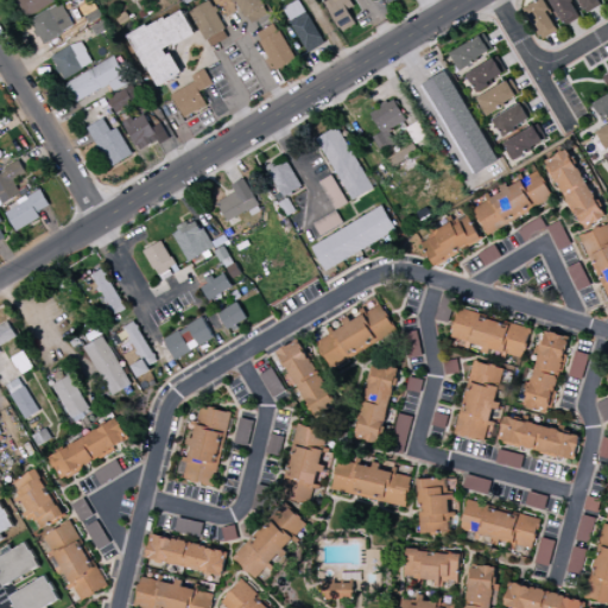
[(17,0),(26,18),(59,1),(58,0),(17,0)]
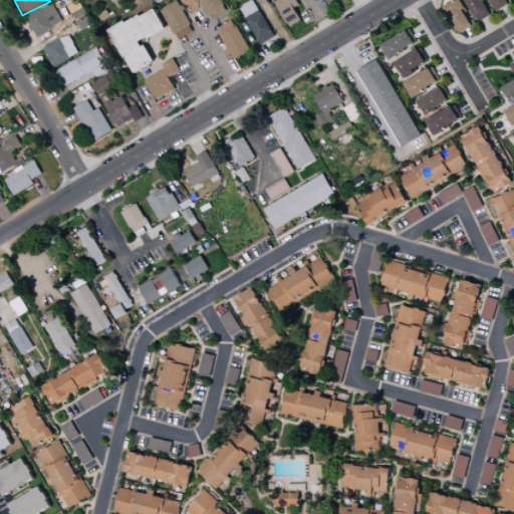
[(198,0),(210,22),(227,14),(219,0),(198,0)]
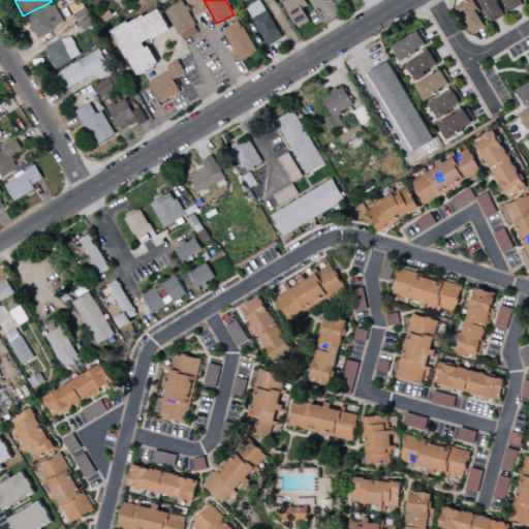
[(268,47),(282,38),(260,0),(259,0),(246,7),(268,47)]
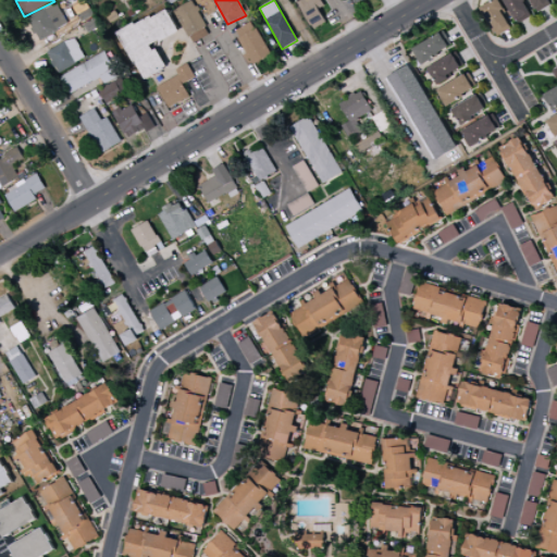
[(301,0),(299,1),(309,27),(323,22),(319,9),(323,7),(320,0),(301,0)]
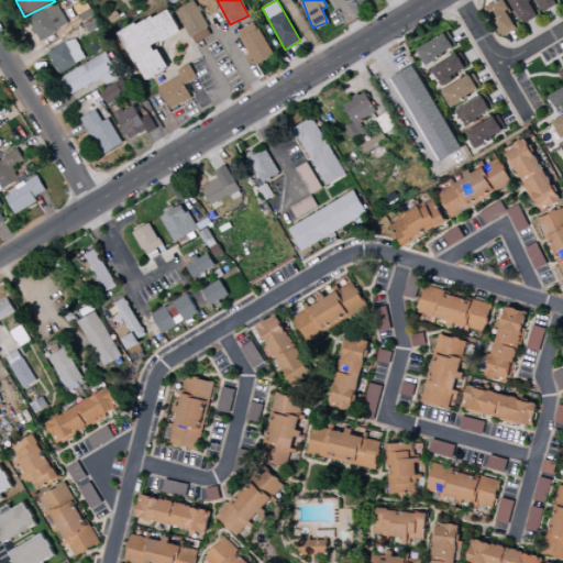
[(499,0),(486,8),(501,37),(518,29),(501,0),(499,0)]
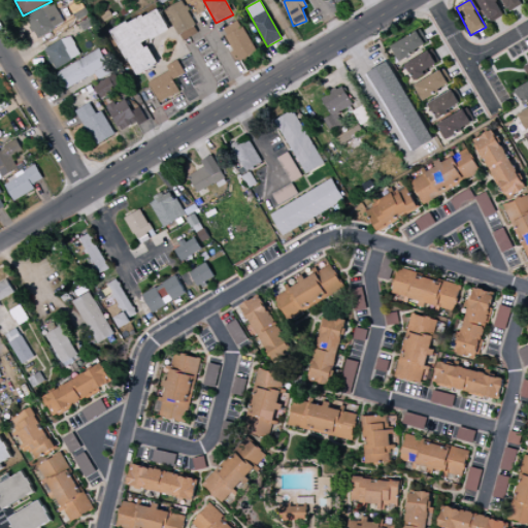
[(476,0),(490,24),(504,15),(495,0),(476,0)]
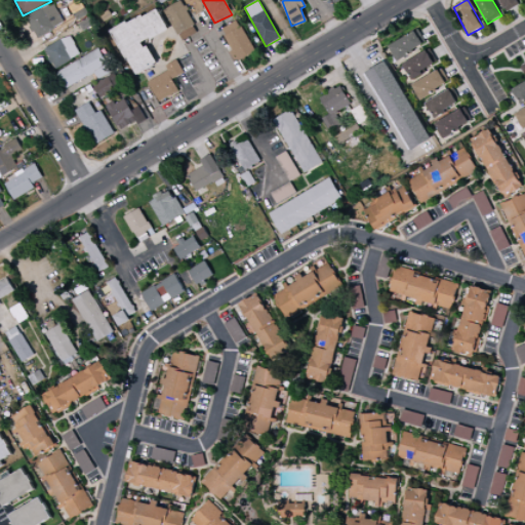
[(520,2),(519,0),(498,0),(506,11),(520,2)]
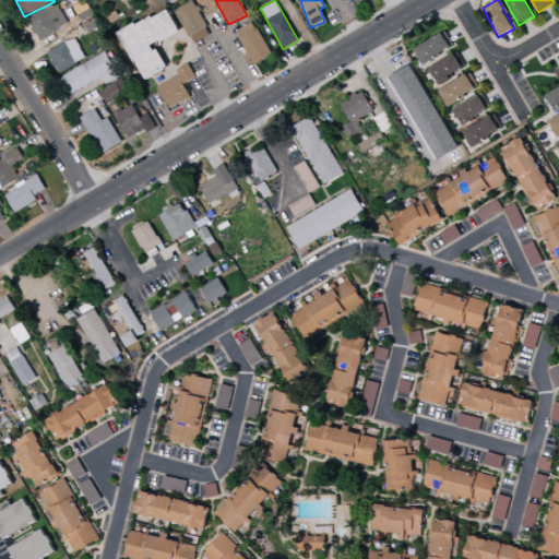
[(193,45),(212,34),(192,1),(174,11),(193,45)]
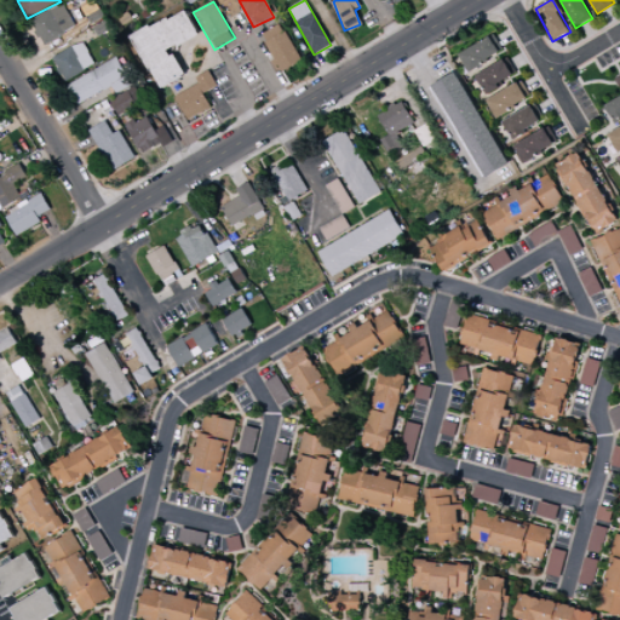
[(76,28),(62,4),(30,21),(44,46),(76,28)]
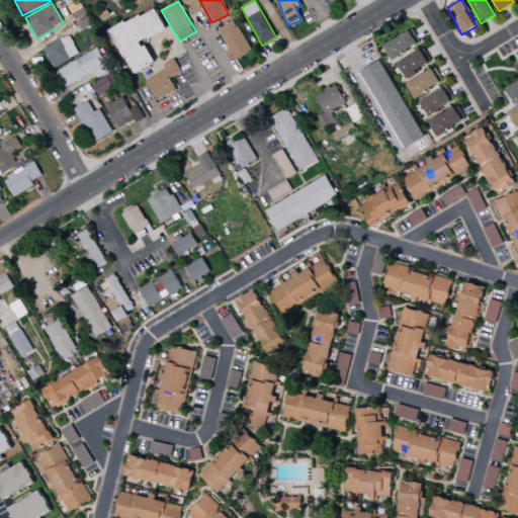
[(167,31),(156,8),(111,29),(133,75),(154,64),(144,41),(167,31)]
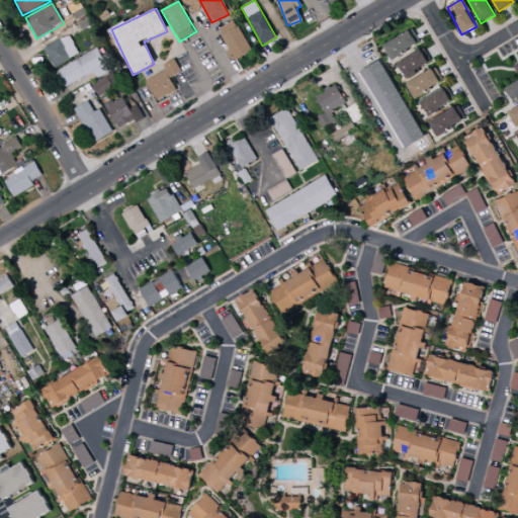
[(219,28),(234,61),(252,53),(237,19),(219,28)]
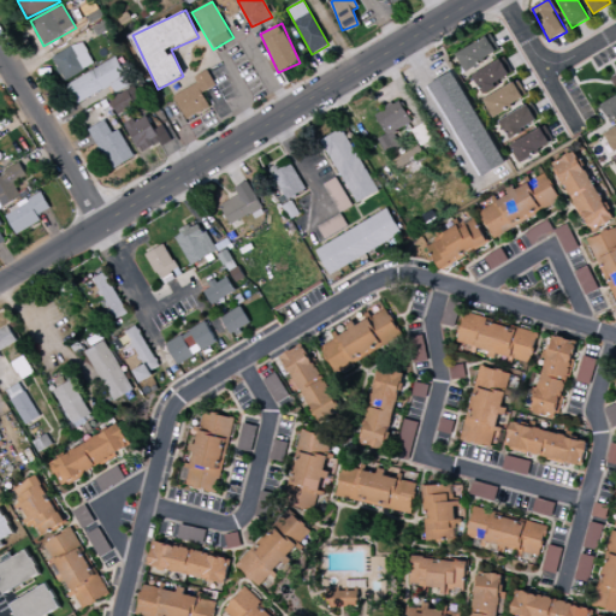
[(456,53),(465,71),(501,53),(491,35),(456,53)]
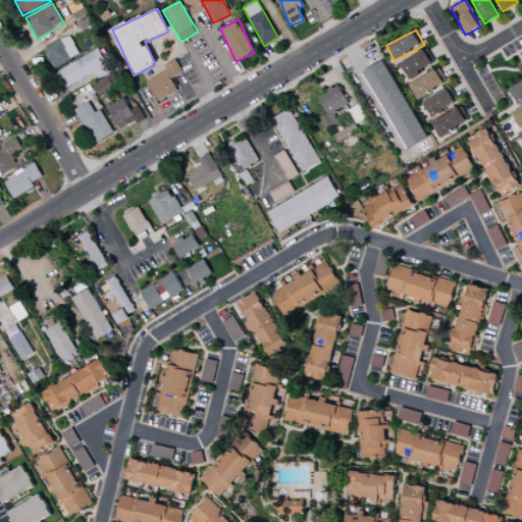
[(44,48),(53,68),(80,56),(70,36),(44,48)]
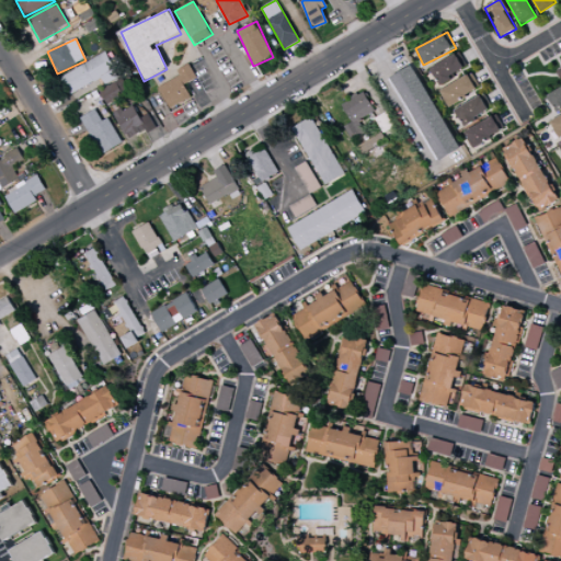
[(59,78),(69,95),(101,79),(104,84),(118,78),(105,53),(59,78)]
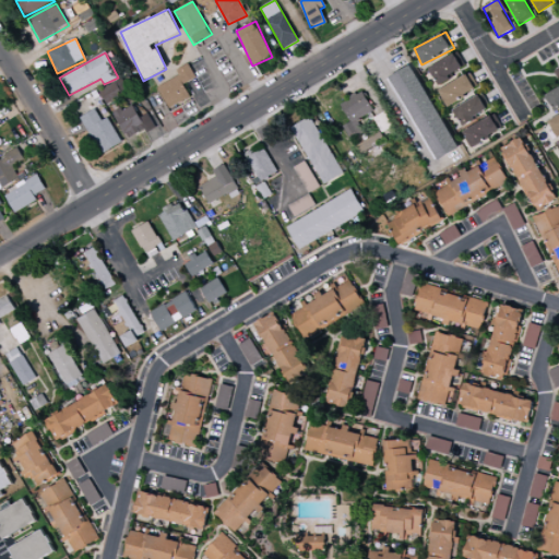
[(429,69),(439,85),(467,69),(458,52),(429,69)]
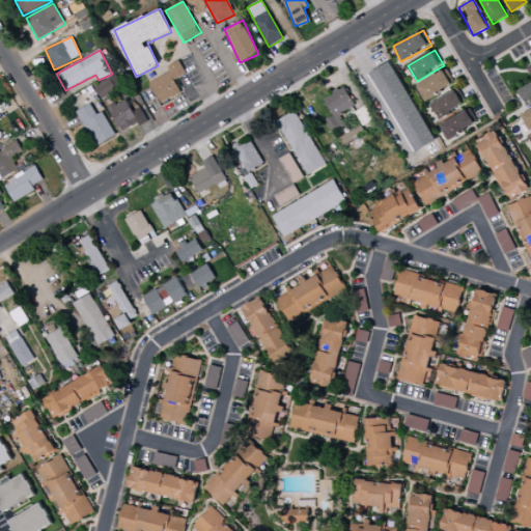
[(186,75),(179,61),(167,66),(170,74),(149,83),(159,103),(180,93),(174,80),(186,75)]
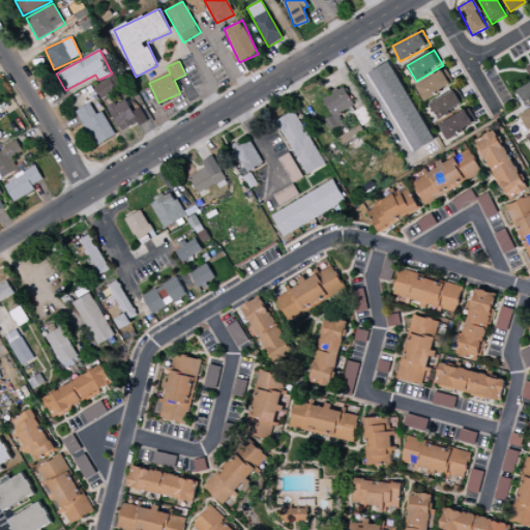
[(434,142),(390,62),(370,74),(413,153),(434,142)]
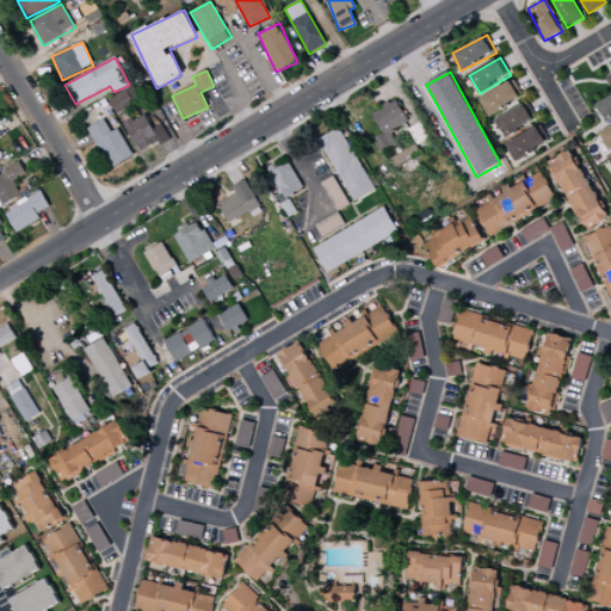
[(488,116),(523,98),(514,80),(480,99),(488,116)]
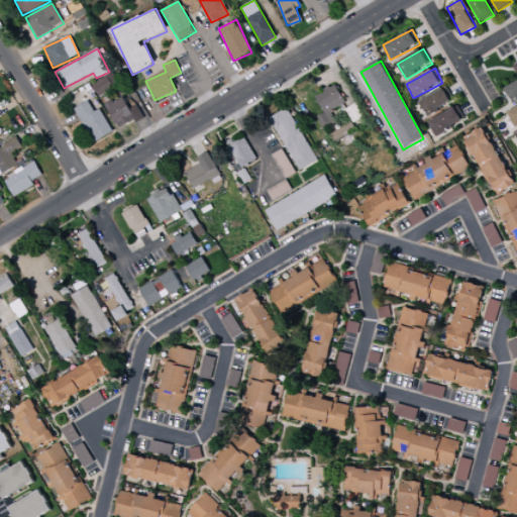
[(92,85),(98,97),(120,84),(114,73),(92,85)]
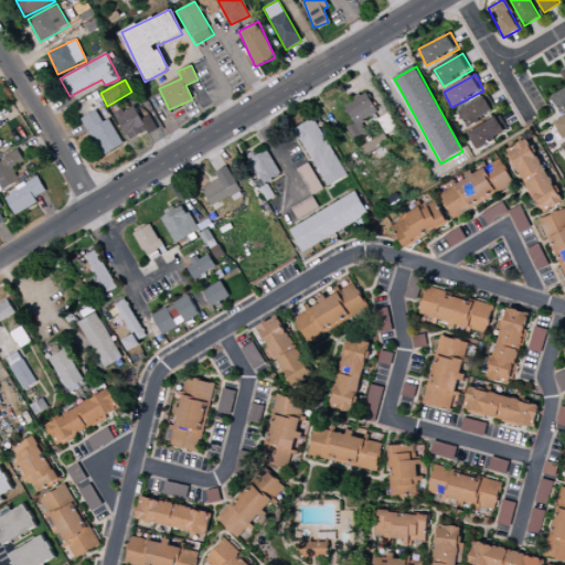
[(353,124),(347,128),(354,142),(368,135),(361,123),(377,113),(365,93),(343,105),(353,124)]
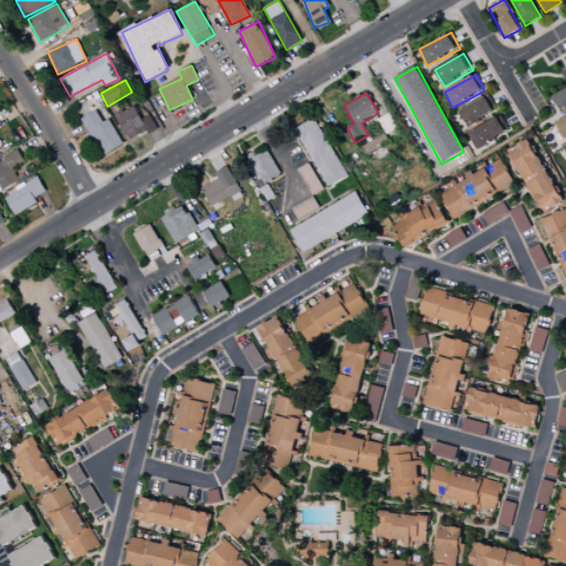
[(496,113),(489,96),(458,111),(465,127),(496,113)]
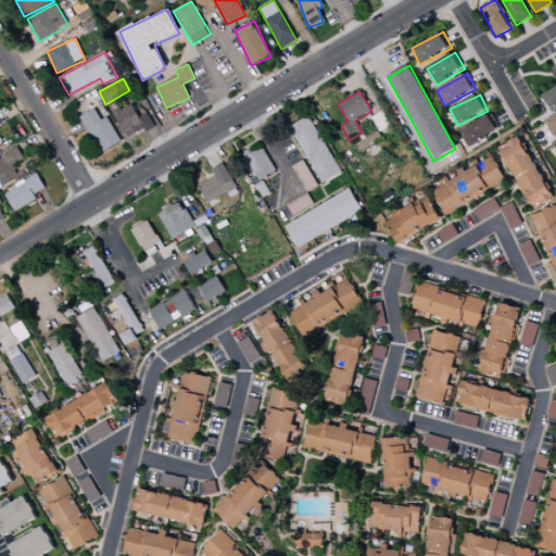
[(139,117),(131,103),(113,114),(128,140),(153,125),(147,113),(139,117)]
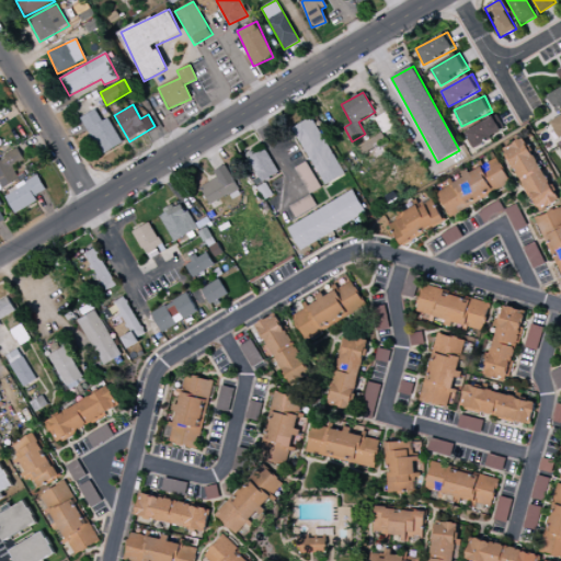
[(80,118),(103,155),(123,142),(107,118),(102,121),(95,110),(80,118)]
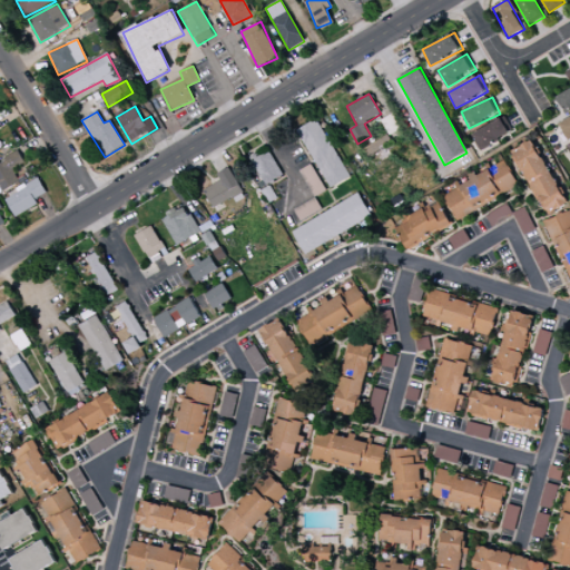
[(472,133),(480,149),(513,134),(505,117),(472,133)]
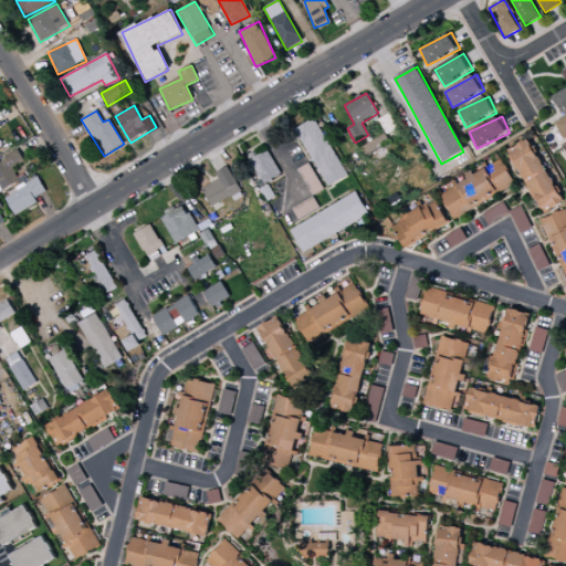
[(326,188),(346,178),(315,118),(295,128),(326,188)]
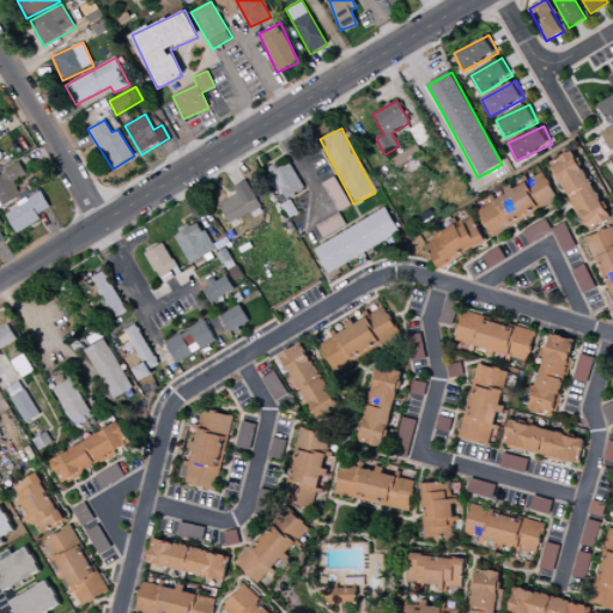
[(551,162),(584,232),(608,222),(575,151),(551,162)]
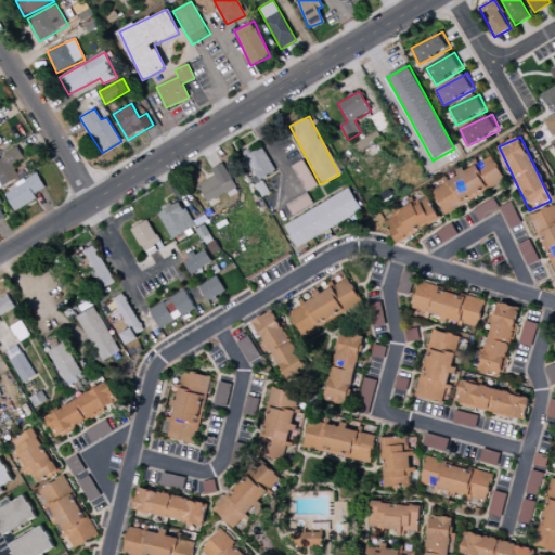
[(258,181),(275,171),(260,143),(243,153),(258,181)]
